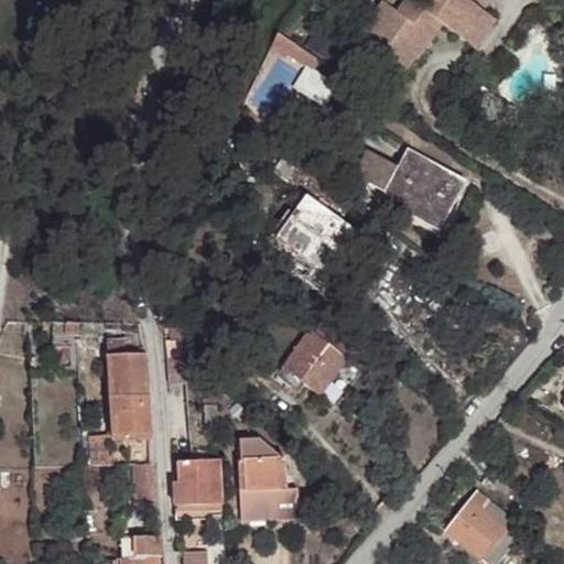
[(378,28),(380,36),(364,60),(357,55),(351,63),(377,80),(373,85),(388,96),(414,60),(416,61),(432,39),(424,33),(433,20),(442,25),(453,33),(474,6),(465,0),(404,0),(396,13),(381,3),(369,21),(378,28)]
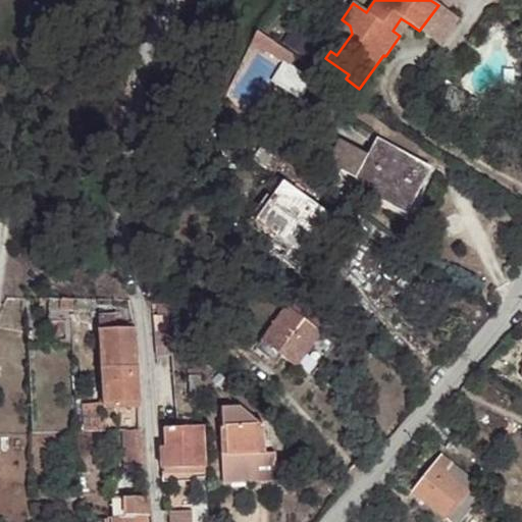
[(438,5),(419,31),(440,46),(459,19),(438,5)]
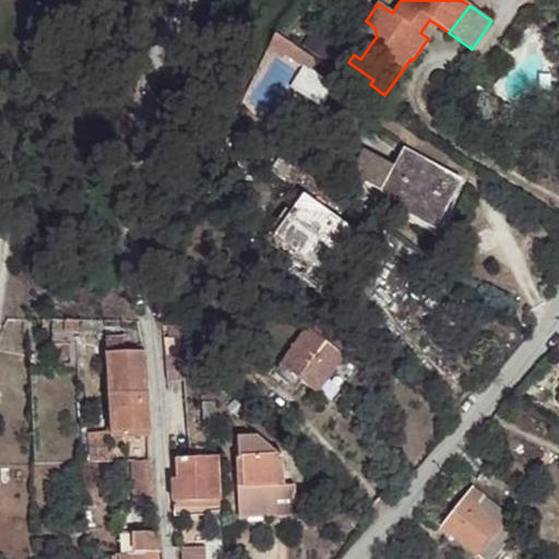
[(420,33),(428,38),(438,25),(429,20),(420,33)]
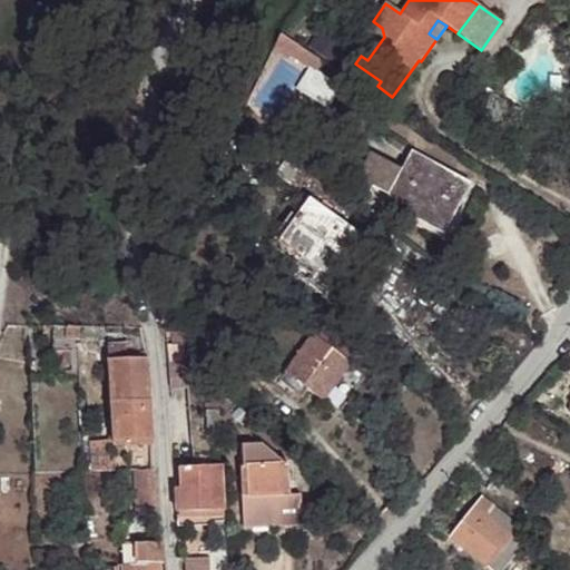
[(353,50),(361,56),(367,60),(384,37),(382,28),(373,21),(353,50)]
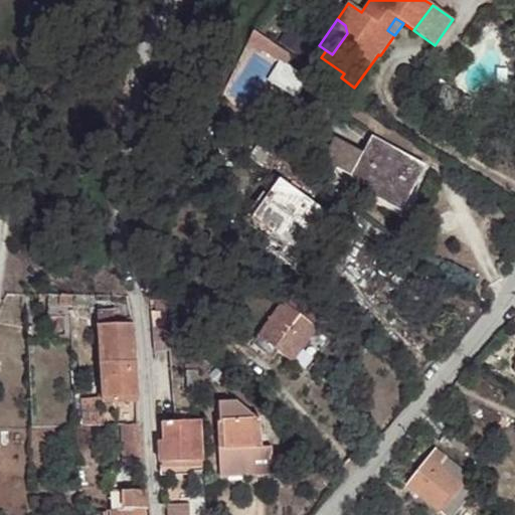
[(286,64),(291,56),(252,31),(247,41),(281,61),(286,64)]
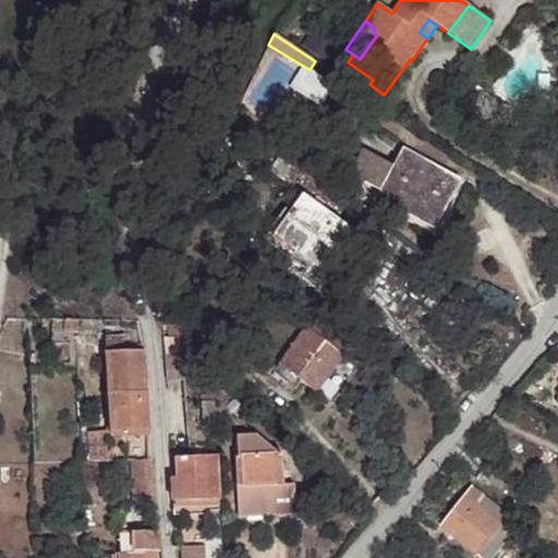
[(332,86),(310,70),(304,67),(291,87),(319,106),(332,86)]
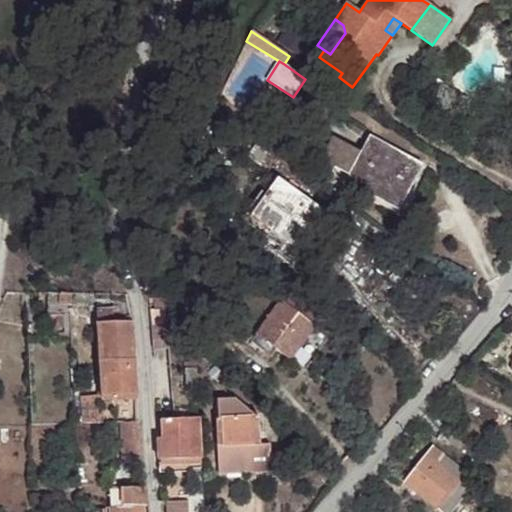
[(406,193),(421,166),(370,138),(362,153),(332,137),(317,165),(332,173),(334,168),(350,176),(347,181),(372,194),(369,199),(389,210),(402,219),(414,197),(406,193)]
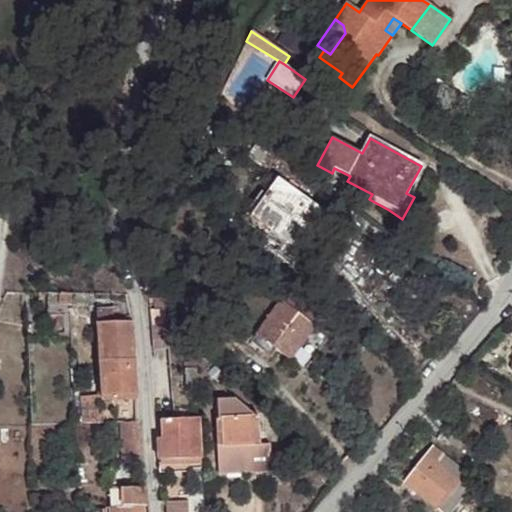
[(267,198),(253,218),(283,240),(325,270),(353,230),(327,211),(323,216),(278,183),(267,198)]
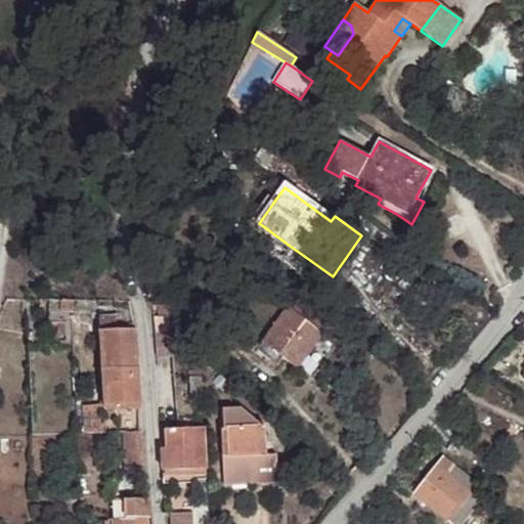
[(259,223),(273,203),(267,199),(248,226),(286,253),(290,246),(259,223)]
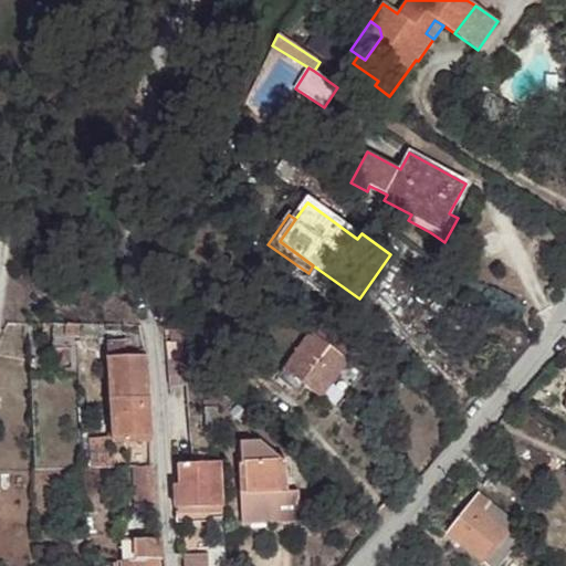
[(169,384),(185,381),(181,331),(170,332),(171,344),(166,344),(169,384)]
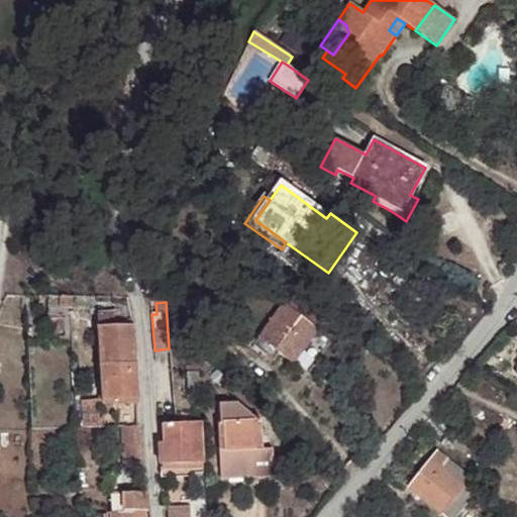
[(284,304),(254,343),(267,353),(272,346),(279,351),(293,363),(318,330),(284,304)]
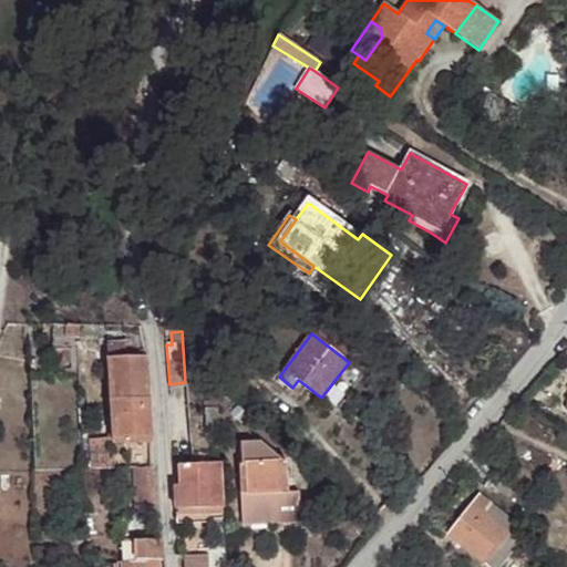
[(113,440),(152,436),(146,357),(125,358),(124,342),(107,343),(113,440)]
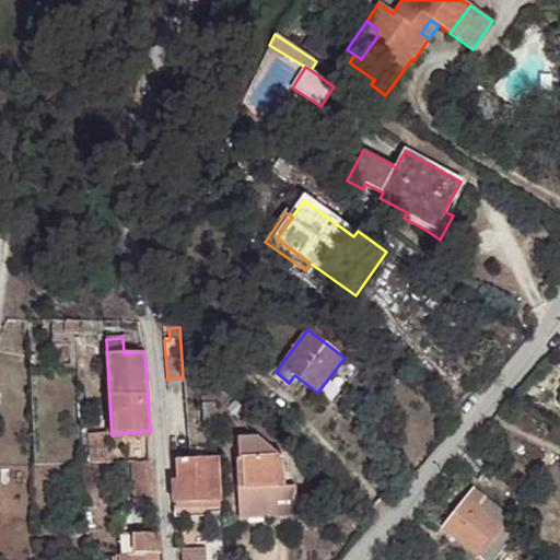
[(294,375),(289,383),(296,388),(302,381),(294,375)]
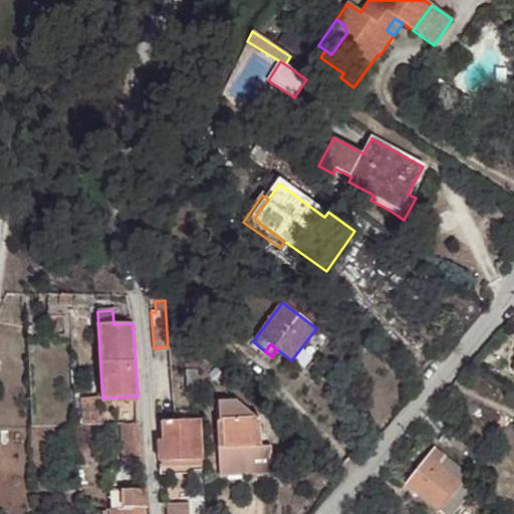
[(198,387),(197,370),(186,370),(187,387),(198,387)]
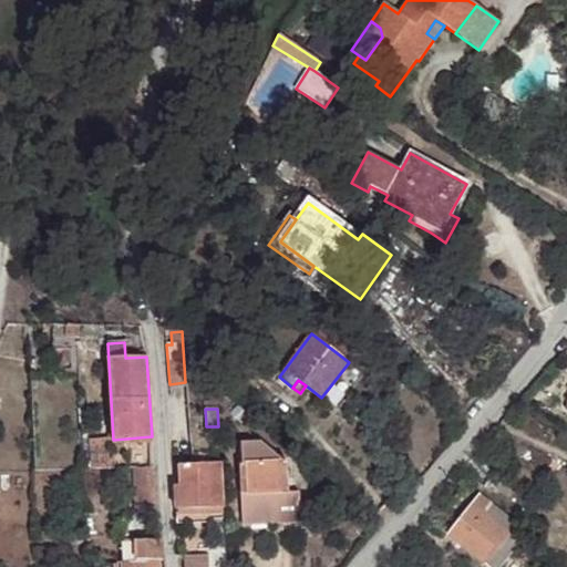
[(111,468),(107,439),(89,440),(92,468),(111,468)]
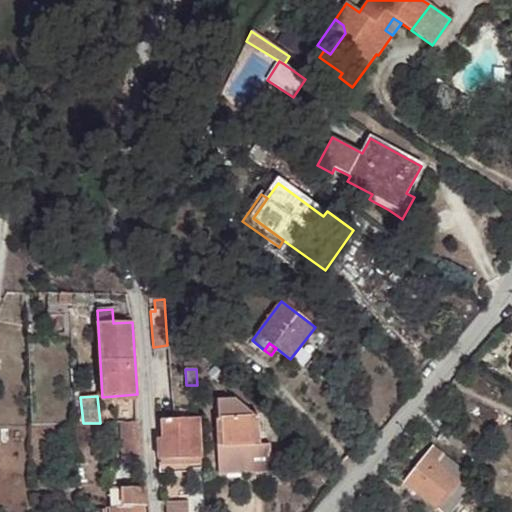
[(215,420),(218,474),(249,472),(248,456),(270,455),(270,445),(260,445),(259,417),(255,417),(237,401),(217,402),(218,420),(215,420)]
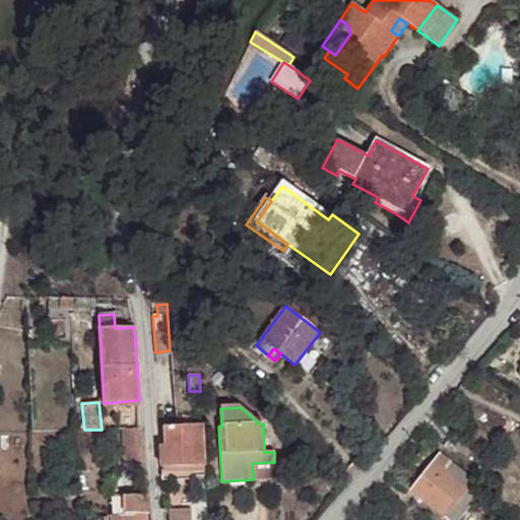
[(204,472),(201,425),(165,428),(166,446),(160,447),(161,479),(190,478),(190,473),(204,472)]
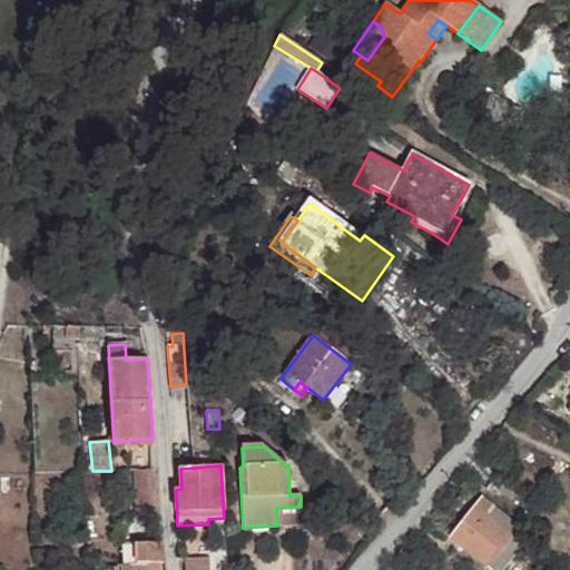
[(156,522),(154,470),(135,471),(136,517),(143,517),(143,522),(156,522)]
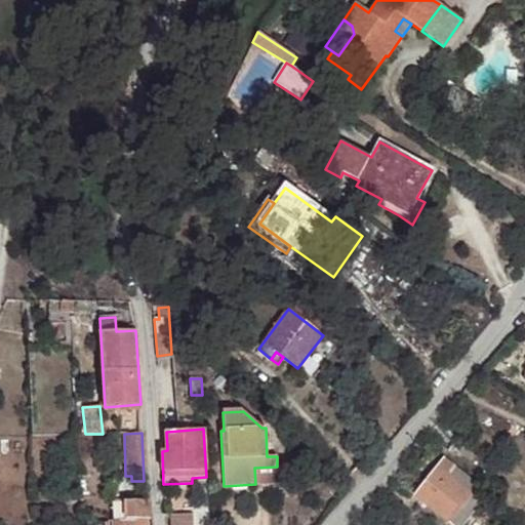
[(117,449),(101,450),(101,458),(103,458),(104,480),(114,479),(114,483),(118,483),(117,449)]
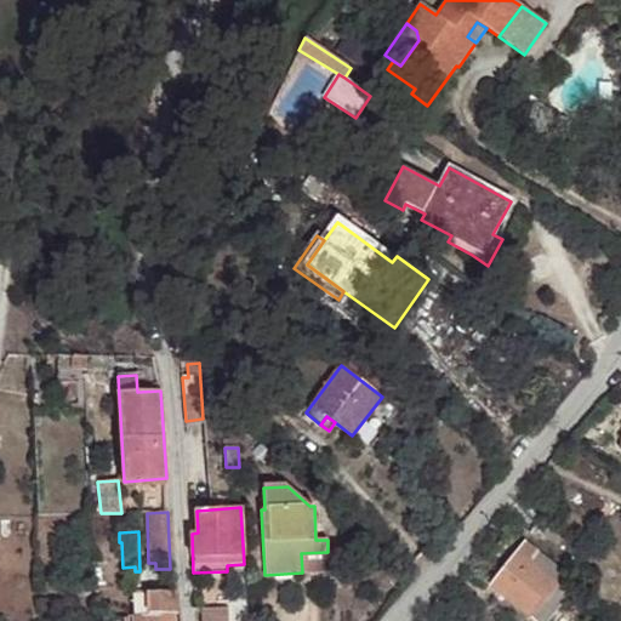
[(523,541),(488,585),(529,617),(531,615),(537,620),(545,620),(568,593),(557,584),(557,582),(530,560),(537,552),(523,541)]
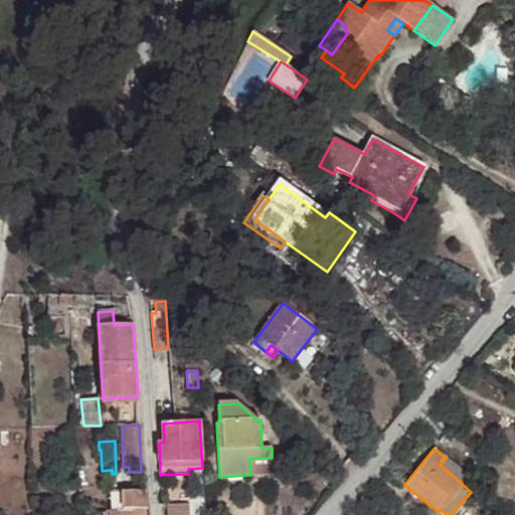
[(273,474),(272,458),(249,459),(250,475),(273,474)]
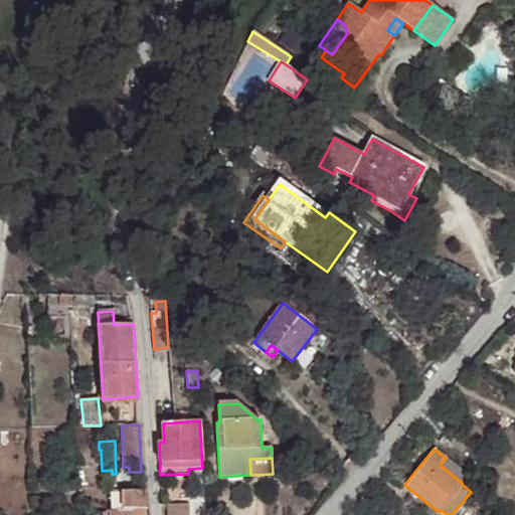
[(468,476),(446,458),(440,465),(462,483),(468,476)]
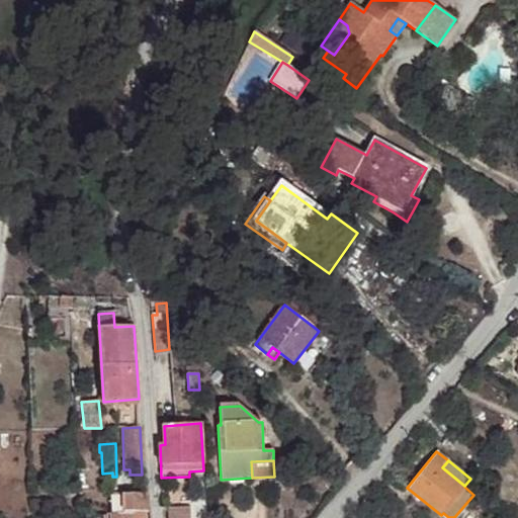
[(148,511),(148,493),(113,496),(114,514),(146,511),(148,511)]
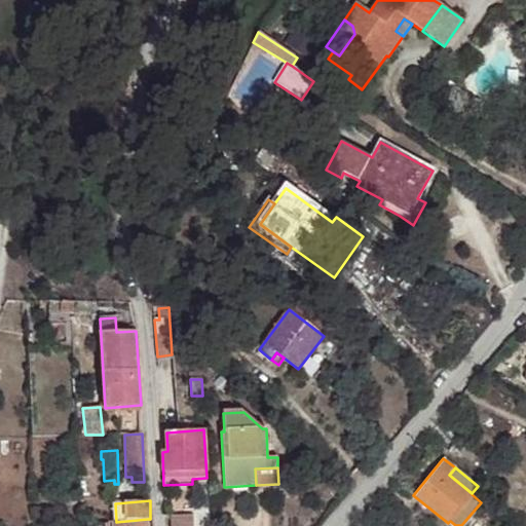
[(191,525),(192,516),(172,516),(171,525),(191,525)]
